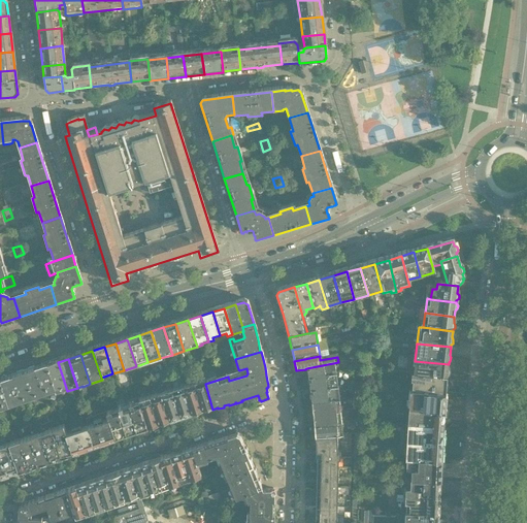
[(395,359),(394,371),(407,372),(407,359),(395,359)]
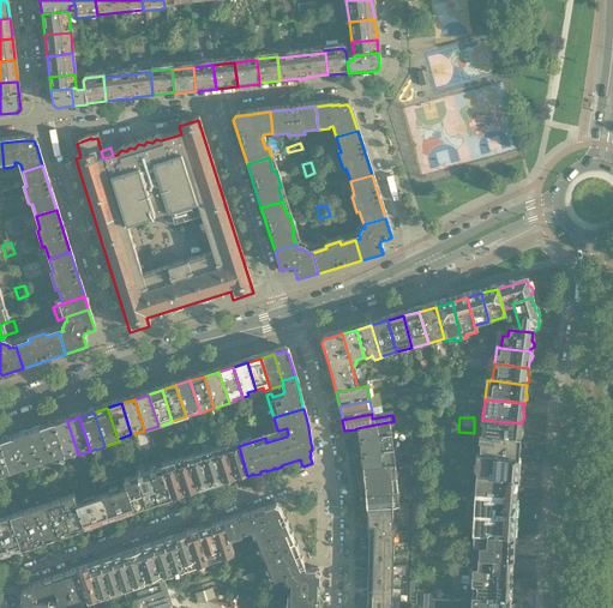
[(522,423),(482,420),(481,419),(480,427),(481,427),(480,439),(520,443),(520,440),(523,438),(521,431),(522,423)]
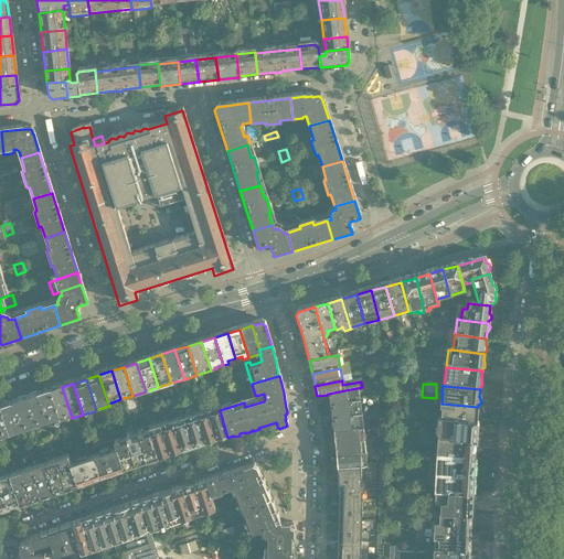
[(215,396),(217,402),(246,394),(244,386),(215,396)]
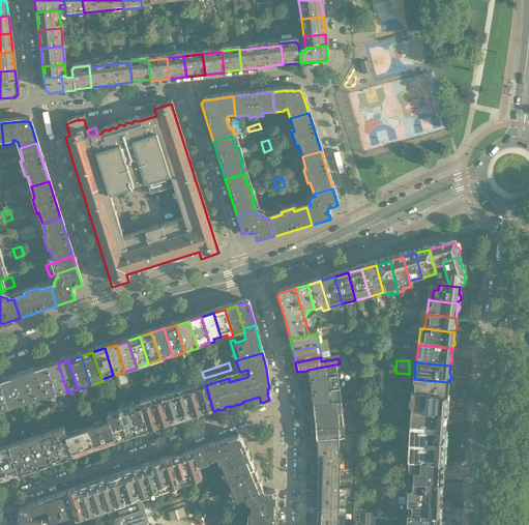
[(46,368),(55,395),(55,397),(67,392),(58,363),(46,368)]
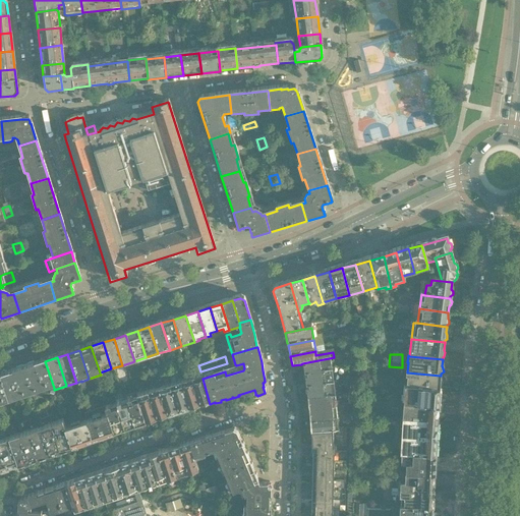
[(331,373),(329,358),(302,363),(301,364),(302,368),(301,369),(302,374),(303,375),(304,378),(331,373)]
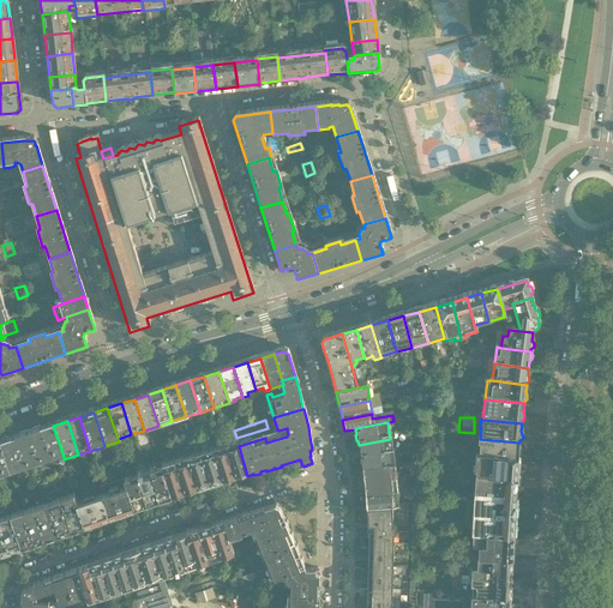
[(53,426),(40,429),(49,462),(64,457),(53,426)]
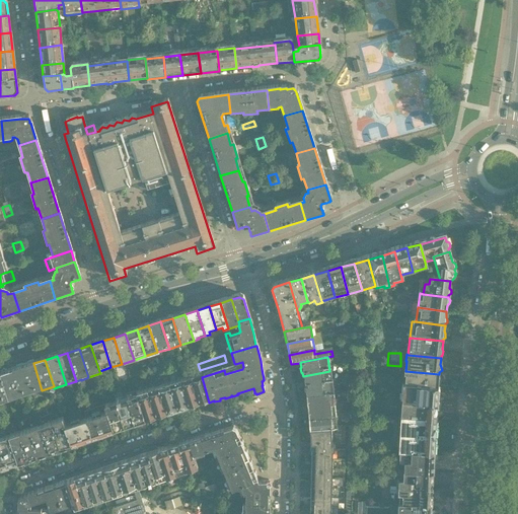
[(42,390),(33,363),(10,371),(0,374),(0,378),(8,402),(42,390)]
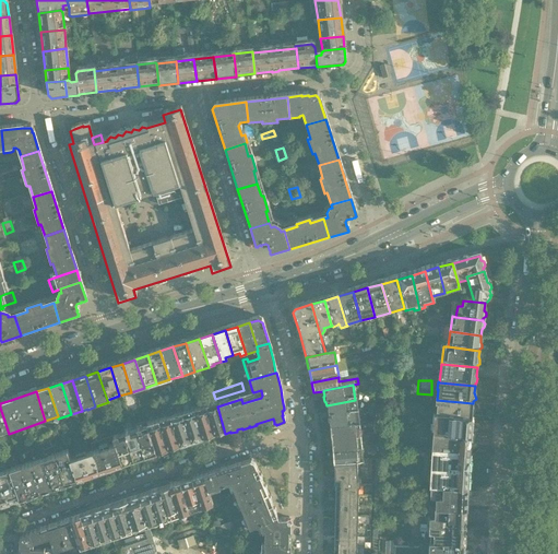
[(473,403),(437,400),(436,399),(435,408),(436,409),(435,417),(471,421),(474,416),(472,411),(473,403)]
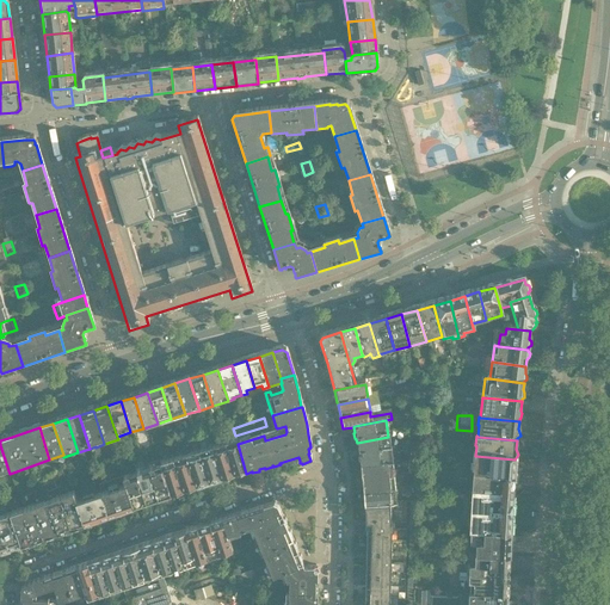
[(388,437),(357,443),(357,446),(356,448),(357,451),(358,452),(358,456),(390,451),(388,437)]
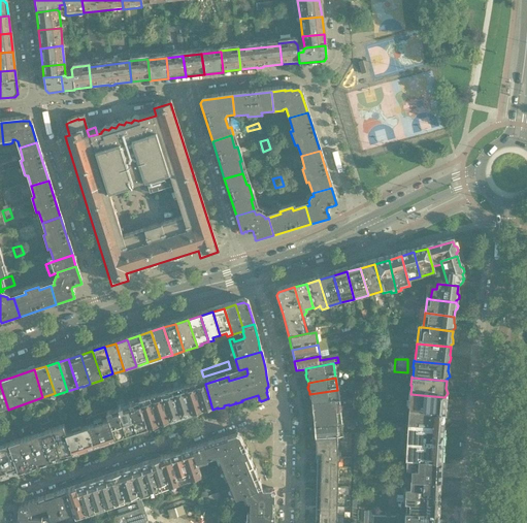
[(204,382),(192,386),(201,413),(203,413),(204,414),(207,413),(208,411),(212,410),(205,384),(204,382)]
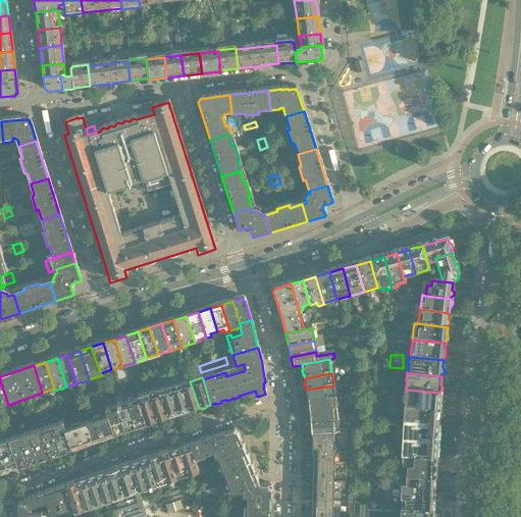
[(0,407),(8,405),(0,380),(0,407)]
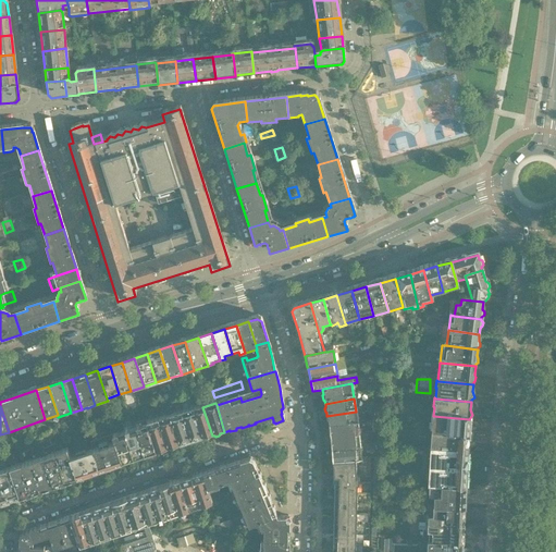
[(202,407),(190,412),(200,440),(202,439),(204,440),(207,439),(208,437),(212,436),(202,407)]
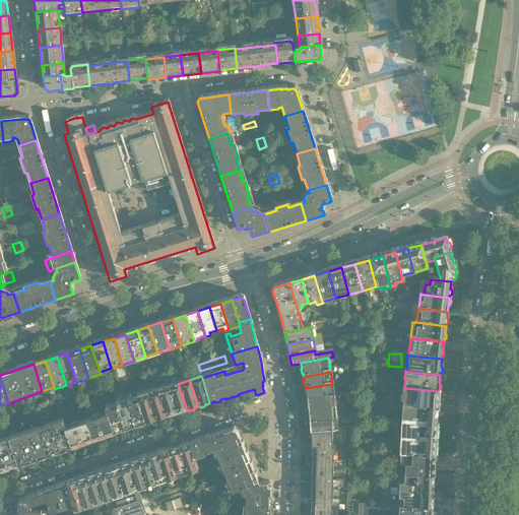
[(87,397),(83,384),(79,385),(83,399),(87,397)]
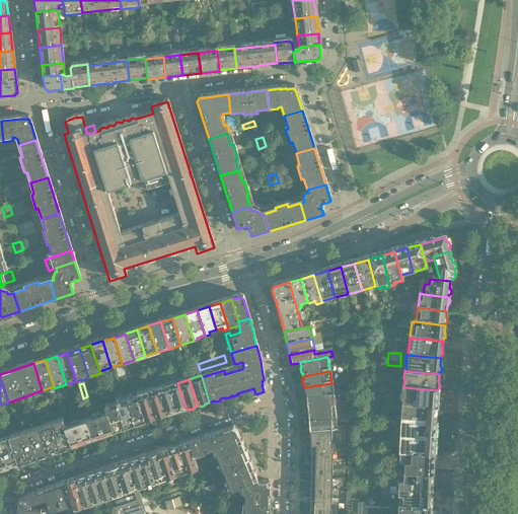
[(177,383),(167,386),(175,413),(177,413),(178,413),(182,412),(182,411),(187,410),(177,383)]
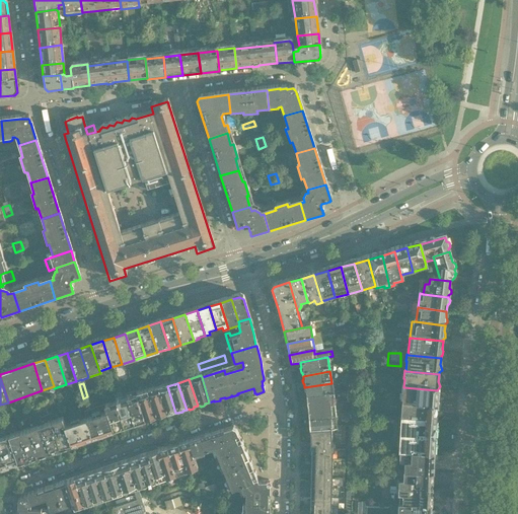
[(331,383),(304,387),(305,390),(304,391),(304,395),(305,396),(306,399),(333,395),(331,383)]
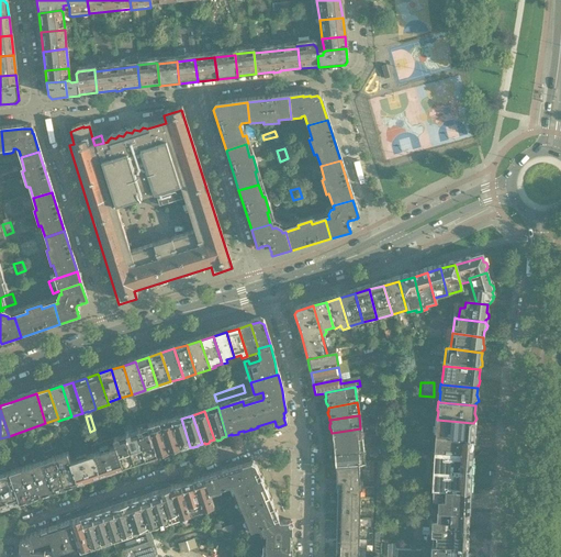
[(181,419),(170,423),(179,452),(181,450),(182,452),(186,450),(187,448),(190,447),(181,419)]
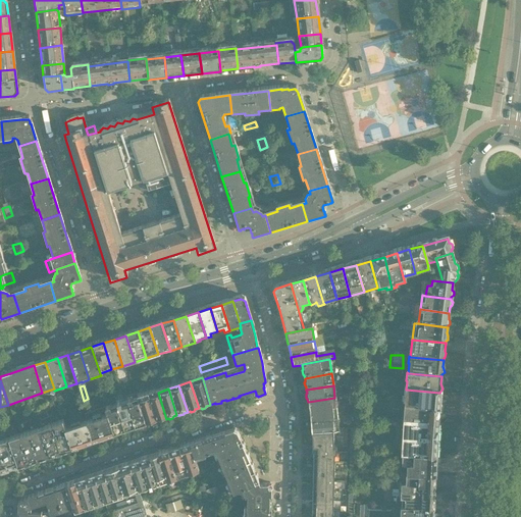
[(439,393),(406,390),(405,390),(404,407),(438,409),(439,402),(441,400),(441,396),(439,393)]
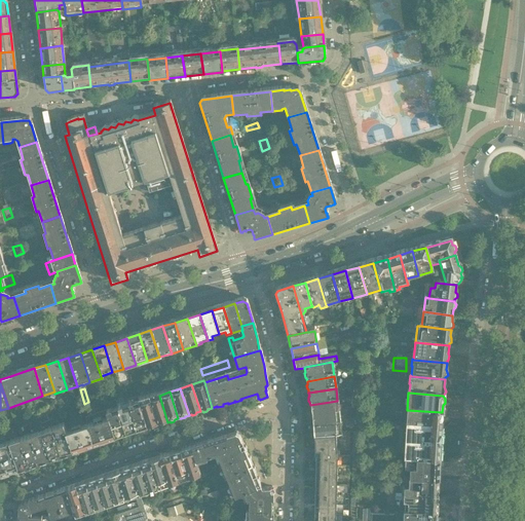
[(159,396),(148,399),(156,425),(158,425),(159,425),(162,424),(163,423),(167,422),(159,396)]
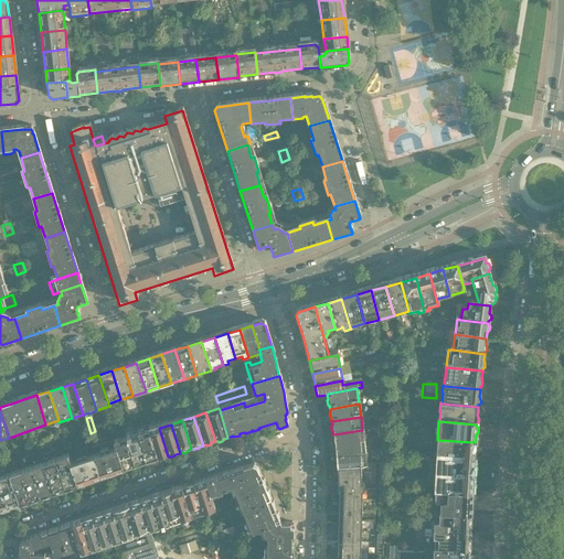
[(147,432),(149,437),(157,461),(158,460),(160,461),(163,460),(163,458),(168,457),(159,428),(147,432)]
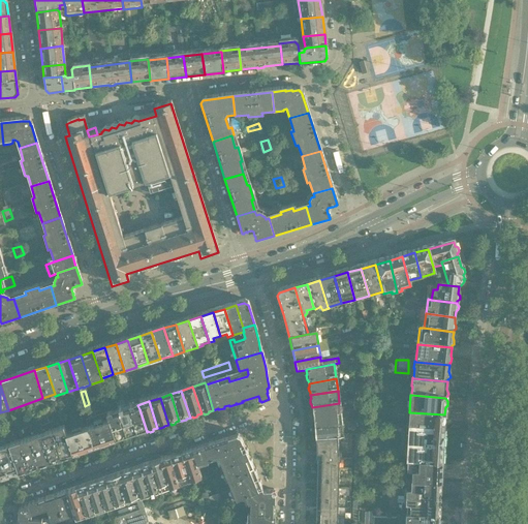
[(341,414),(339,403),(312,407),(314,429),(342,427),(341,414)]
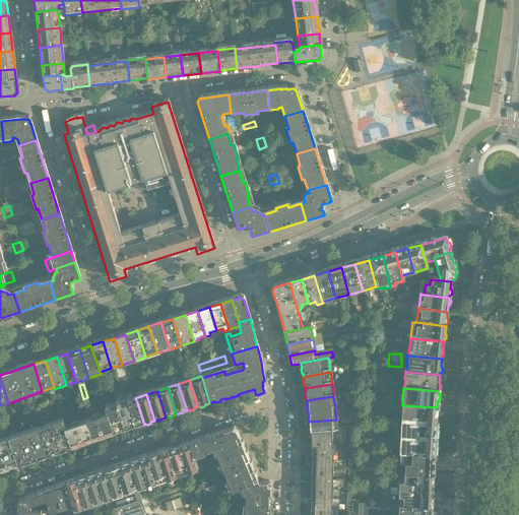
[(129,401),(125,402),(133,428),(144,425),(137,402),(131,404),(129,401)]
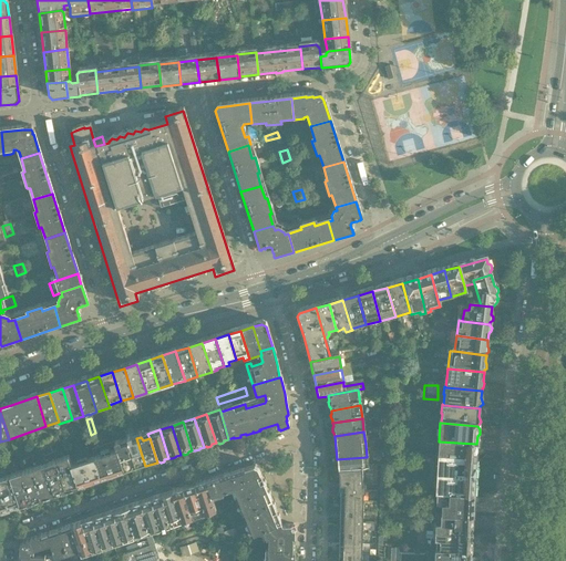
[(136,438),(130,440),(124,442),(125,446),(133,469),(145,466),(136,438)]
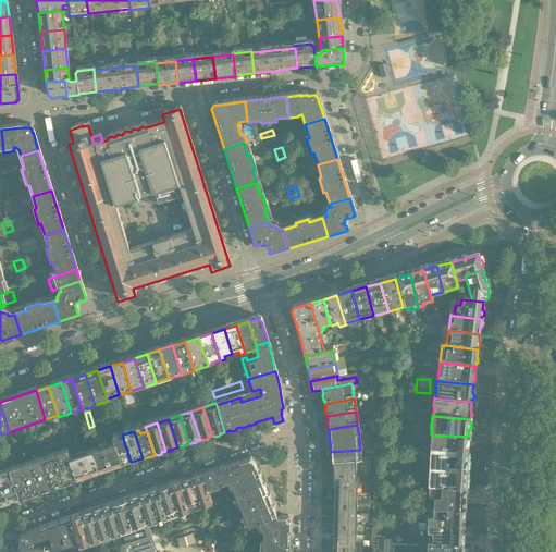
[(468,437),(431,434),(430,452),(467,455),(468,446),(470,444),(470,439),(468,438),(468,437)]
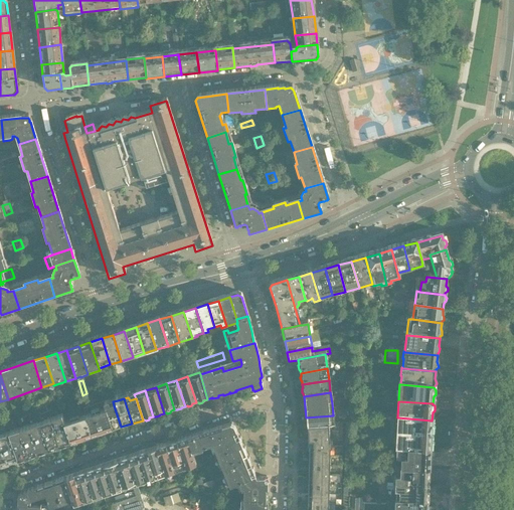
[(44,402),(37,404),(39,411),(46,409),(44,402)]
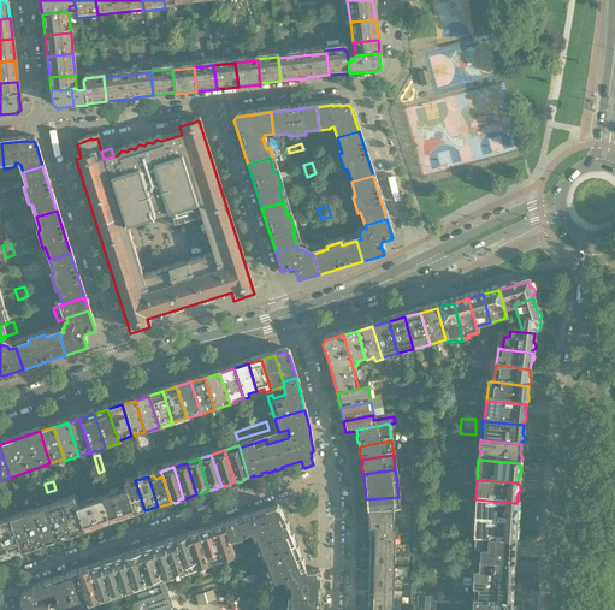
[(145,510),(136,485),(129,487),(128,483),(123,485),(132,515),(145,510)]
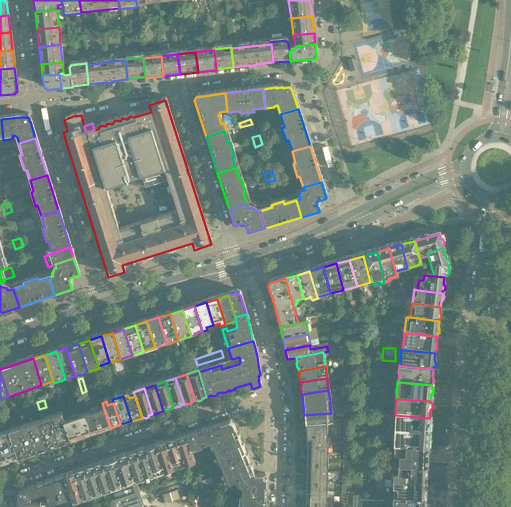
[(110,428),(102,403),(82,409),(84,417),(83,417),(89,435),(105,429),(106,431),(110,429),(110,428)]
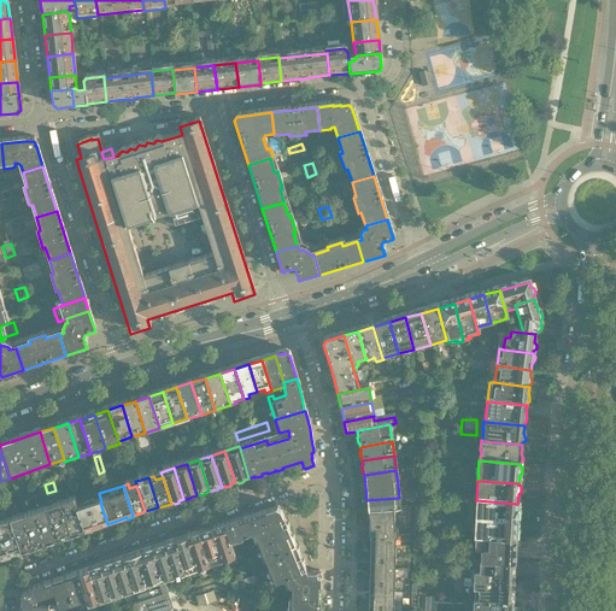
[(420,495),(418,505),(430,506),(432,495),(420,495)]
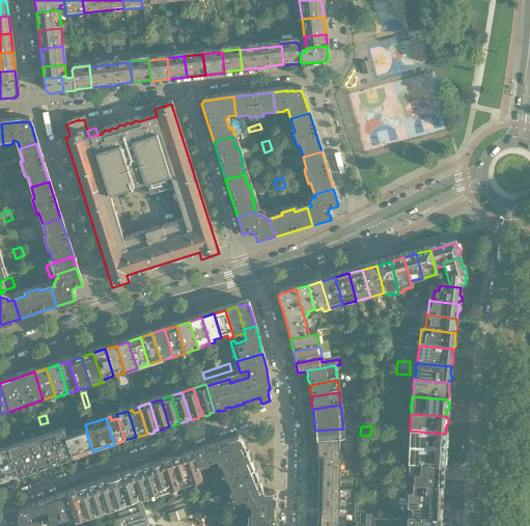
[(343,428),(315,431),(316,442),(338,441),(344,441),(343,428)]
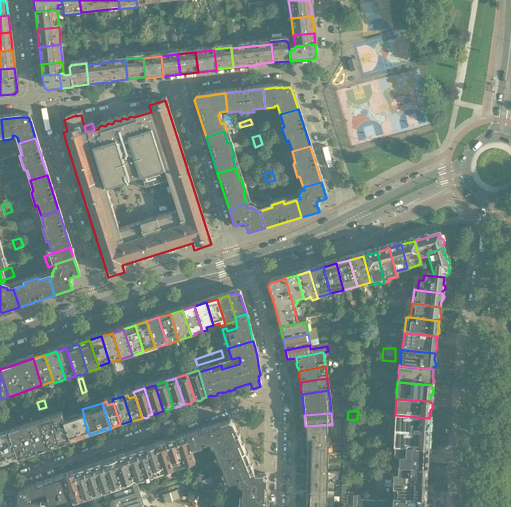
[(431,426),(429,424),(429,418),(395,415),(394,432),(428,434),(430,432),(431,426)]
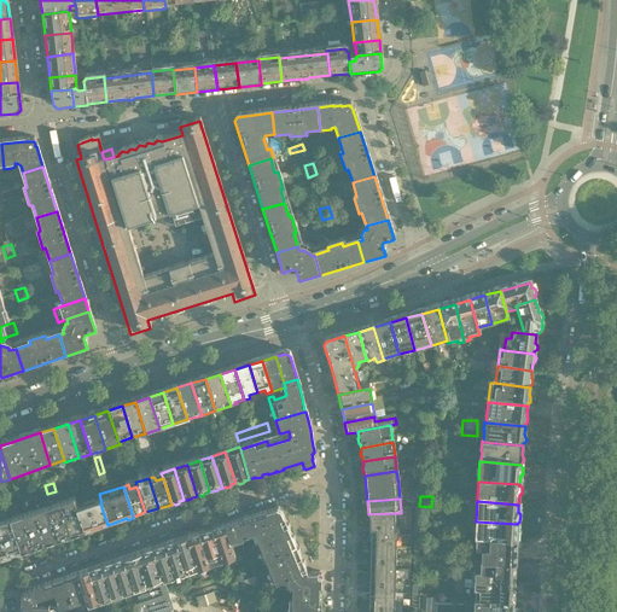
[(71,502),(59,507),(70,538),(71,537),(74,538),(77,536),(79,535),(82,534),(75,512),(71,502)]
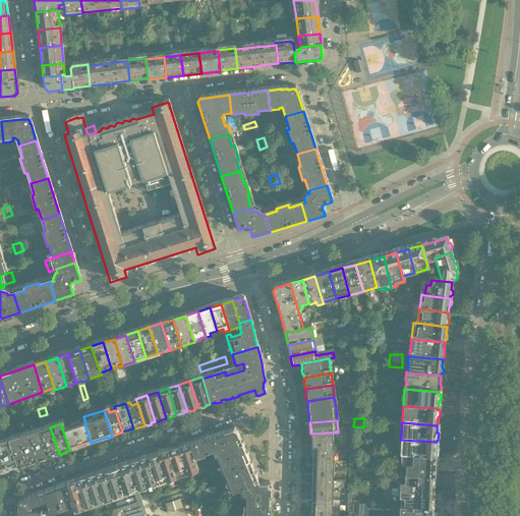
[(70,428),(63,432),(69,450),(71,449),(73,450),(76,449),(77,447),(91,443),(84,424),(79,426),(78,423),(70,426),(70,428)]
